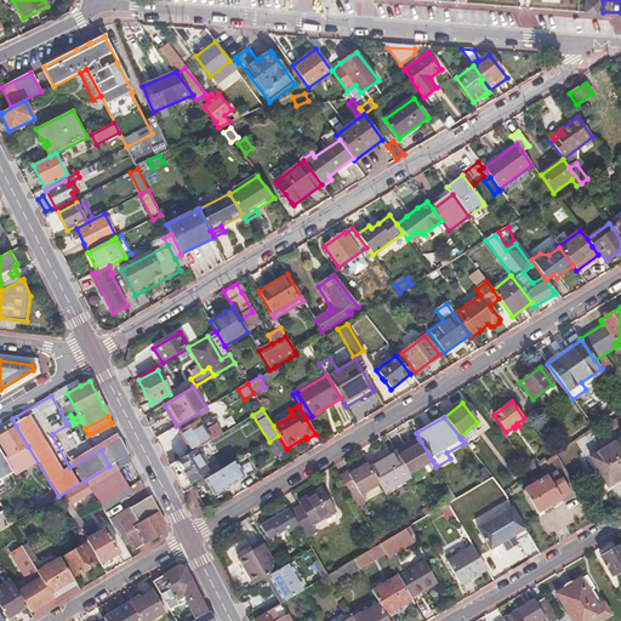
[(89,434),(85,428),(81,421),(75,423),(83,438),(89,434)]
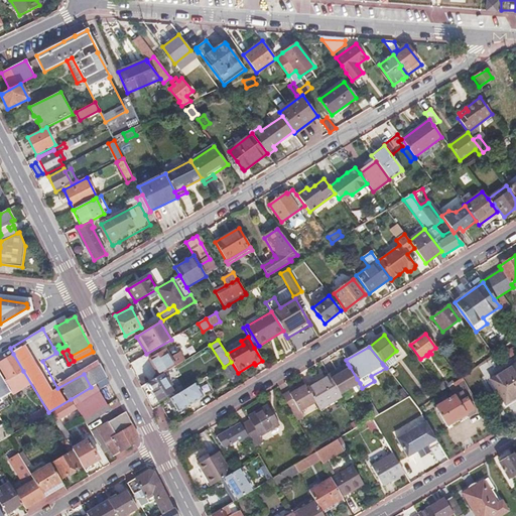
[(163,373),(183,361),(178,353),(169,358),(164,351),(148,360),(158,376),(163,373)]
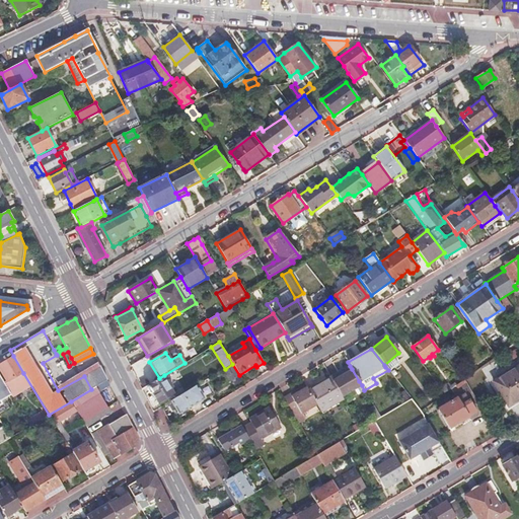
[(83,368),(96,360),(94,355),(80,364),(83,368)]
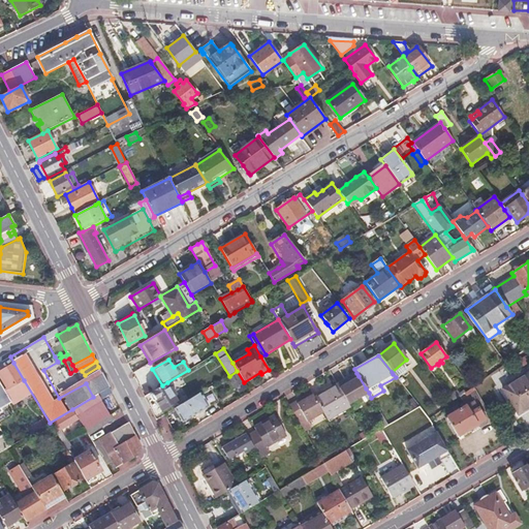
[(0,377),(7,391),(24,380),(13,363),(7,367),(5,364),(2,367),(3,369),(0,371),(0,377)]
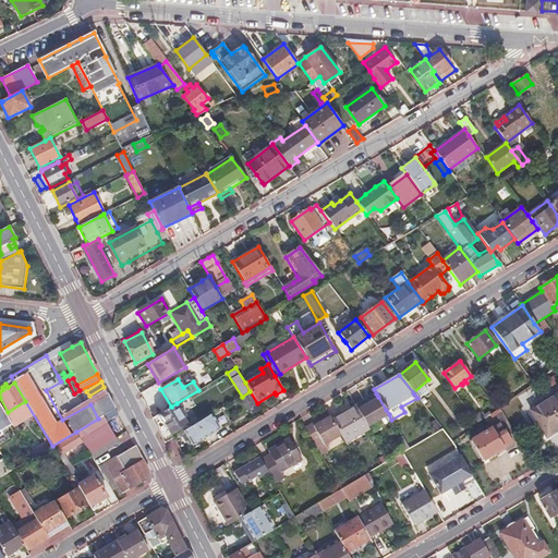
[(378,397),(376,393),(363,401),(364,404),(378,397)]
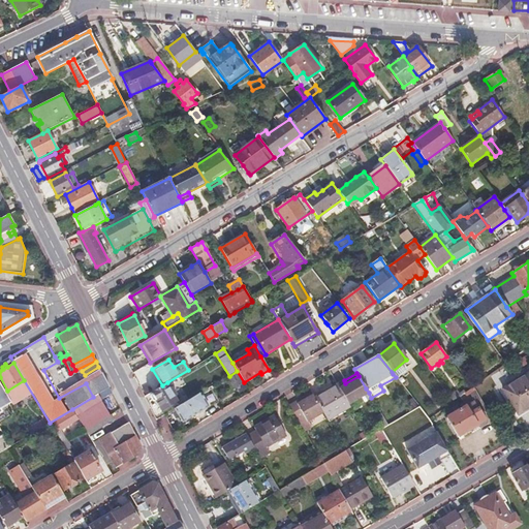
[(528,407),(528,373),(503,390),(518,414),(528,407)]
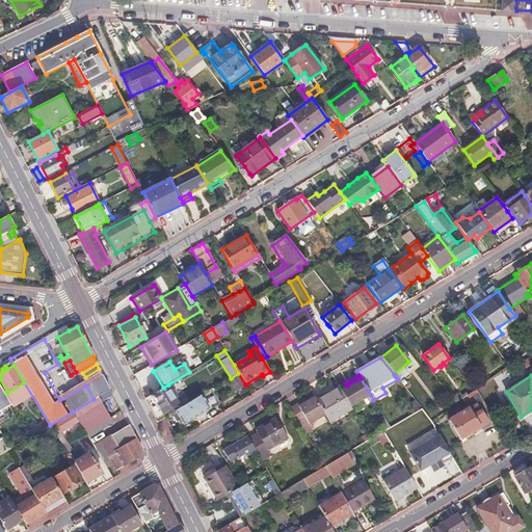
[(86,386),(94,399),(99,396),(109,390),(102,376),(86,386)]
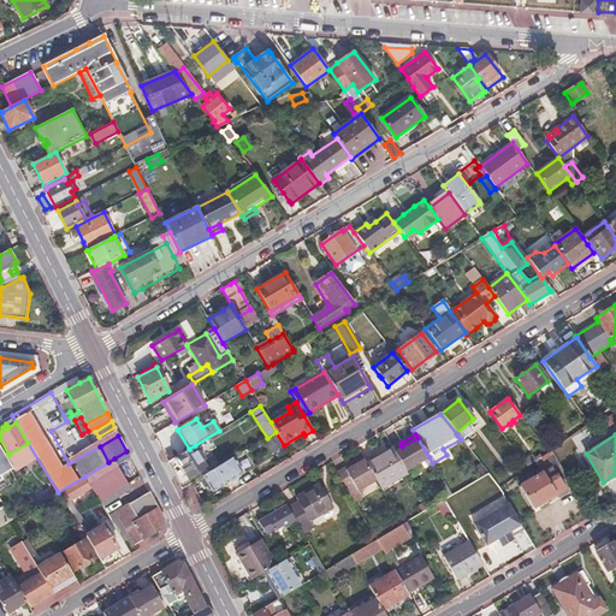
[(401,443),(391,449),(406,472),(430,457),(426,452),(418,438),(402,446),(401,443)]
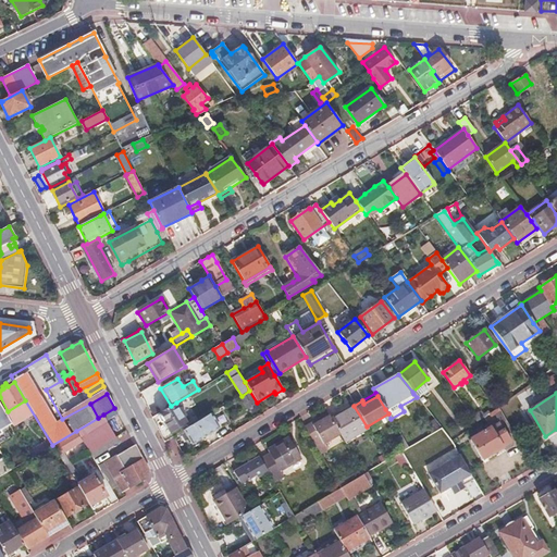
[(171,406),(158,413),(169,432),(185,423),(183,419),(185,417),(176,403),(171,406)]
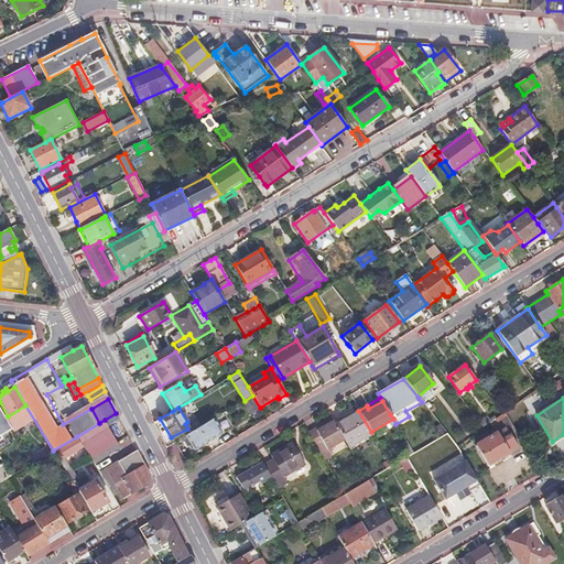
[(371,432),(358,411),(335,424),(344,440),(348,448),(372,434),(371,432)]
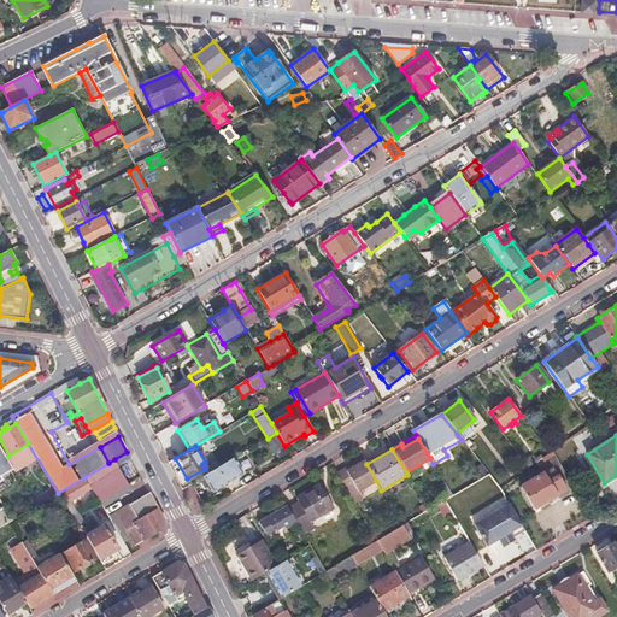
[(115,459),(118,466),(131,458),(128,451),(127,452),(115,459)]
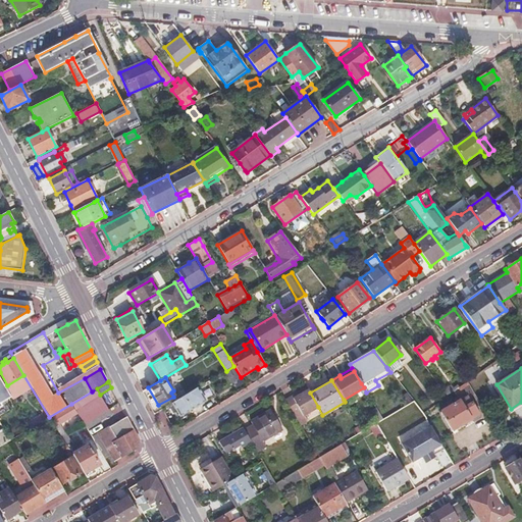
[(469,386),(467,382),(464,384),(458,388),(453,393),(455,396),(464,390),(469,386)]
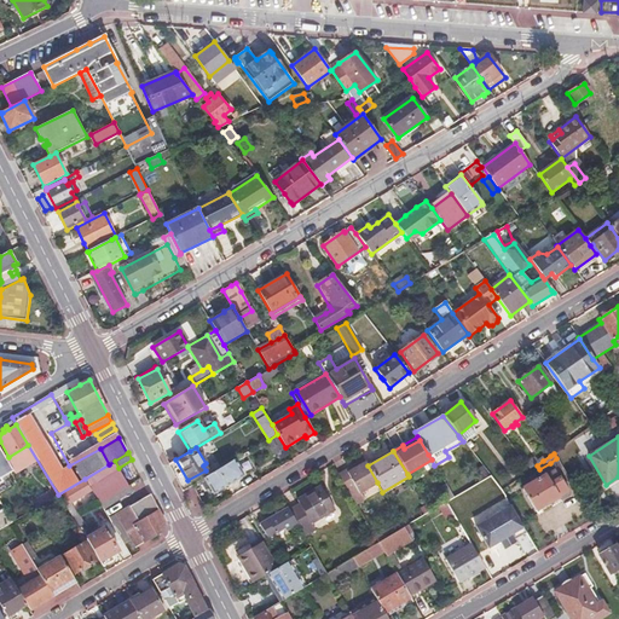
[(533,460),(525,464),(530,470),(537,466),(543,461),(542,458),(536,462),(533,460)]
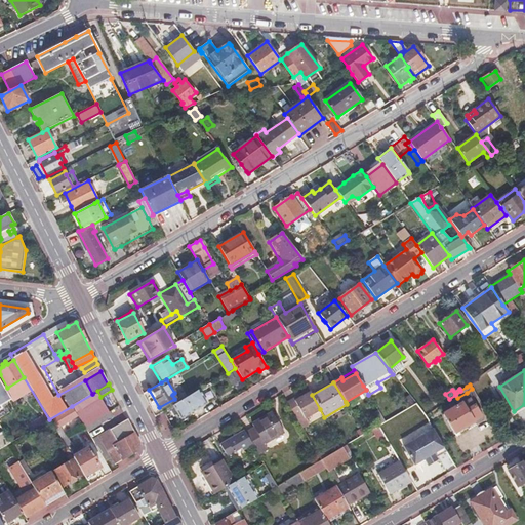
[(476,396),(472,389),(467,393),(471,399),(476,396)]
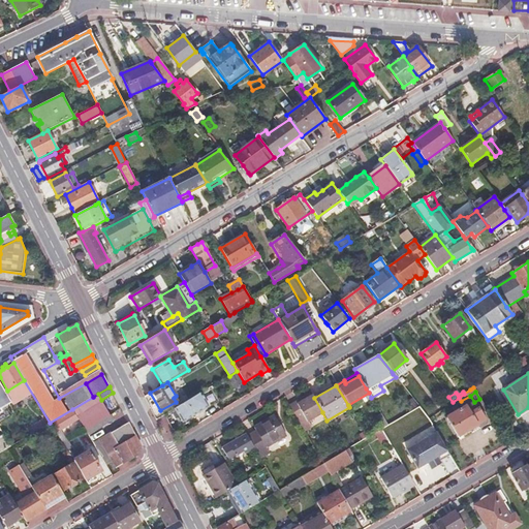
[(93,397),(72,409),(76,416),(101,400),(98,394),(93,397)]
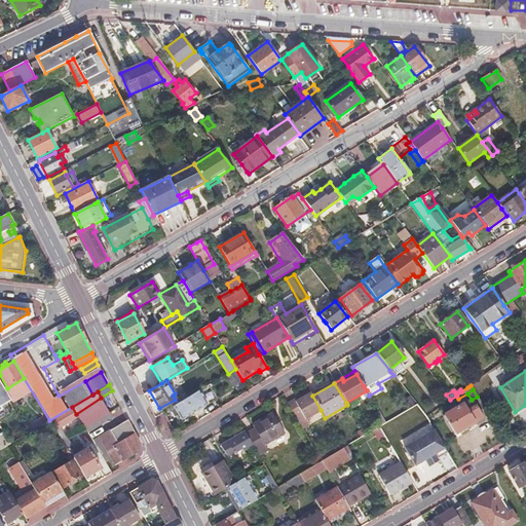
[(198,391),(173,407),(180,419),(207,404),(198,391)]
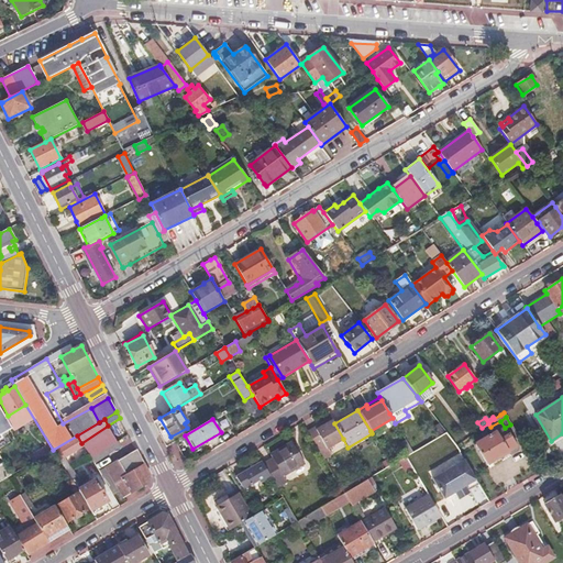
[(334,423),(332,420),(322,427),(316,430),(313,428),(307,432),(316,448),(322,443),(326,449),(343,439),(334,423)]
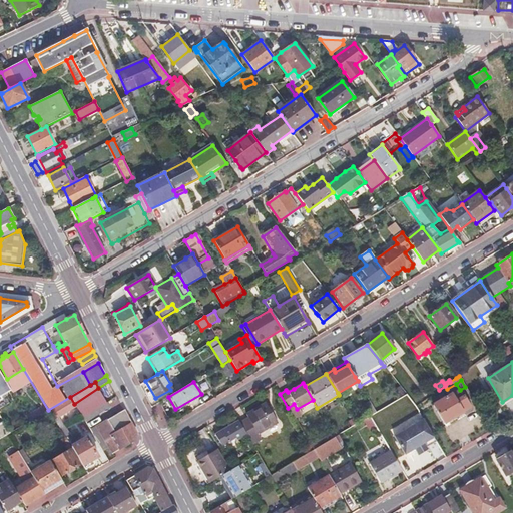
[(74,404),(83,419),(107,403),(98,388),(74,404)]
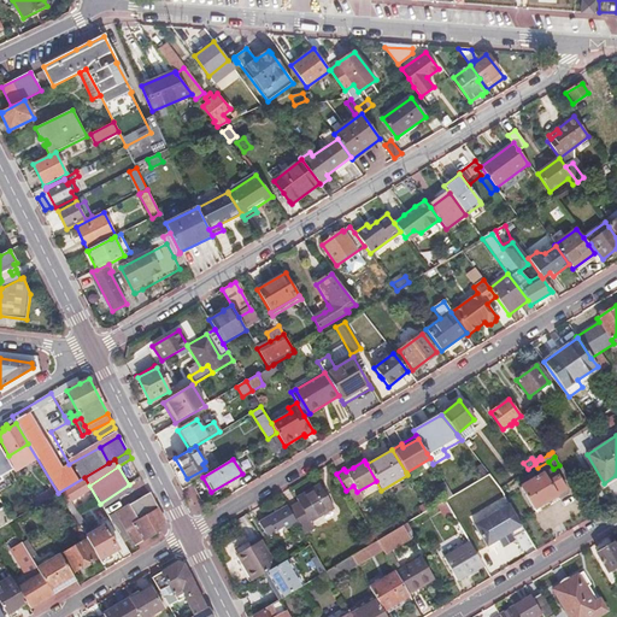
[(568,495),(553,469),(521,488),(534,510),(557,497),(559,500),(568,495)]
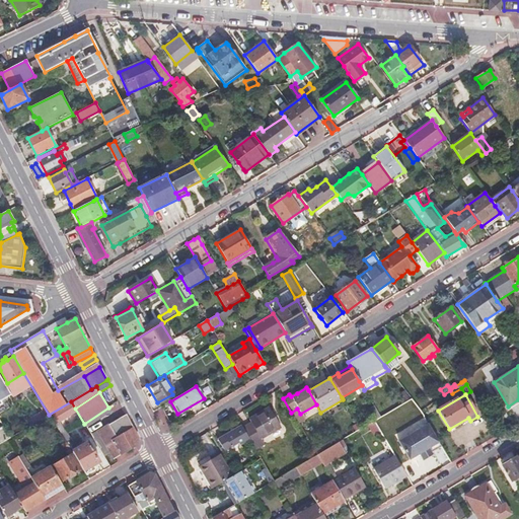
[(75,413),(70,403),(51,415),(56,424),(75,413)]
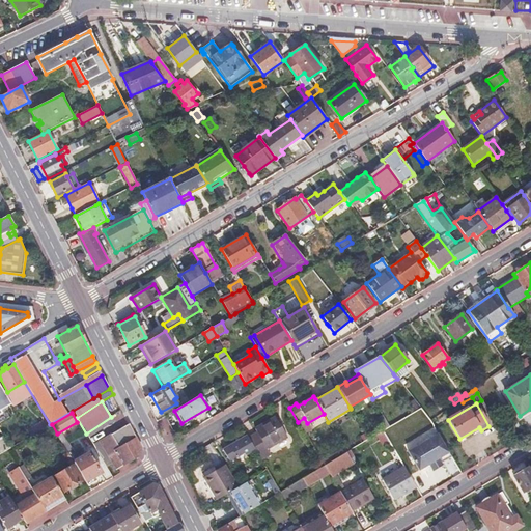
[(252,445),(255,450),(261,460),(270,456),(266,449),(285,437),(274,418),(254,429),(256,432),(248,438),(252,445)]
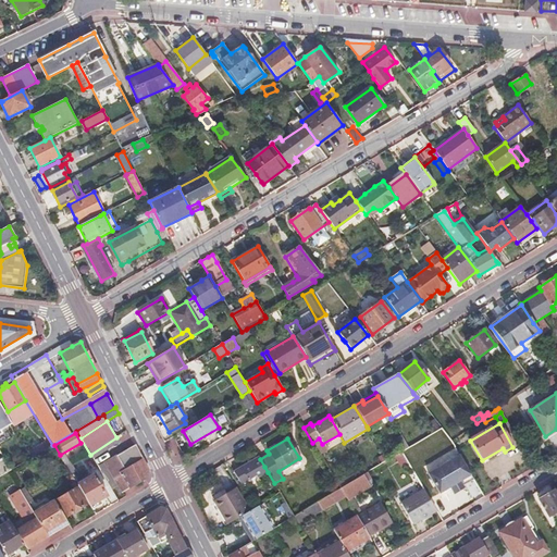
[(146,478),(147,470),(135,446),(116,456),(124,468),(120,470),(122,472),(121,473),(114,478),(123,492),(146,478)]
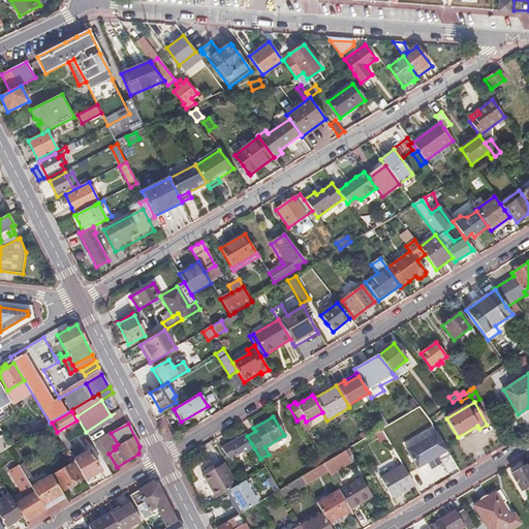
[(447,452),(436,432),(406,450),(417,469),(447,452)]
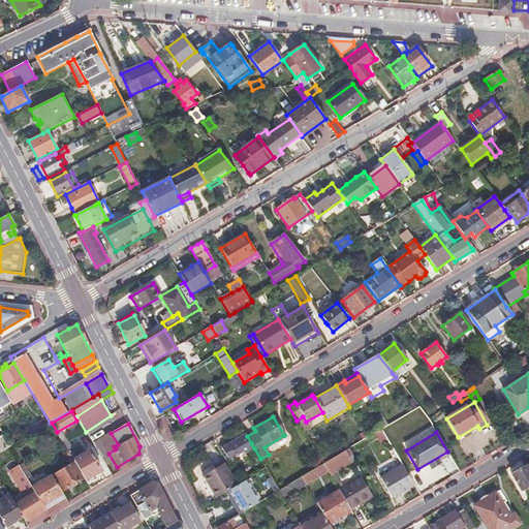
[(118,444),(111,433),(100,439),(109,454),(115,449),(116,448),(114,446),(118,444)]
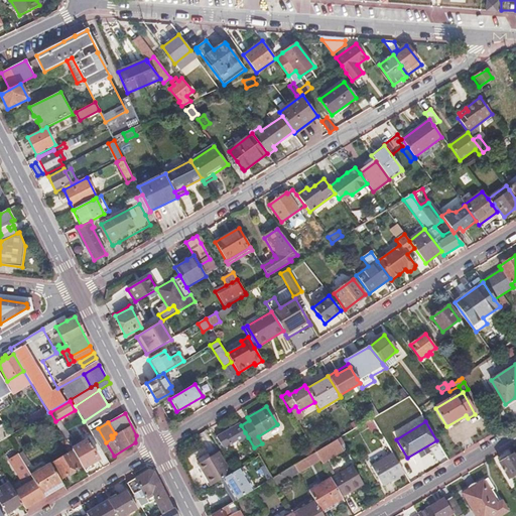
[(241,425),(239,423),(222,433),(215,437),(222,449),(229,445),(237,441),(238,443),(248,437),(245,432),(241,425)]
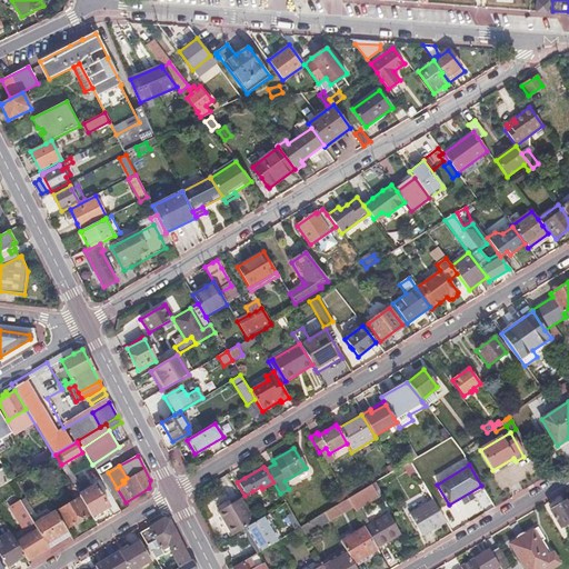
[(0,470),(0,487),(8,482),(11,480),(3,468),(0,470)]
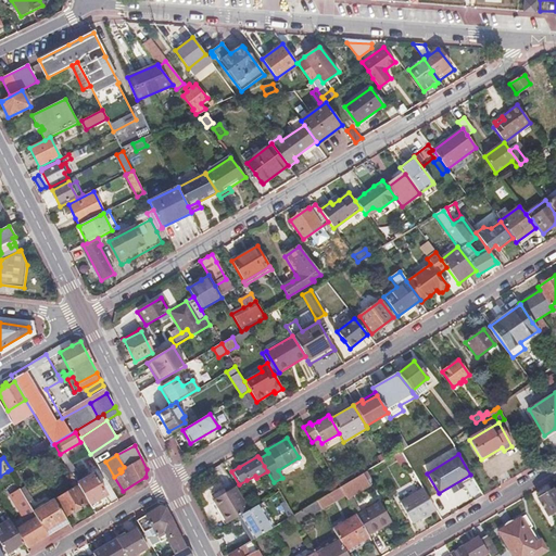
[(369,485),(363,474),(339,488),(345,498),(369,485)]
